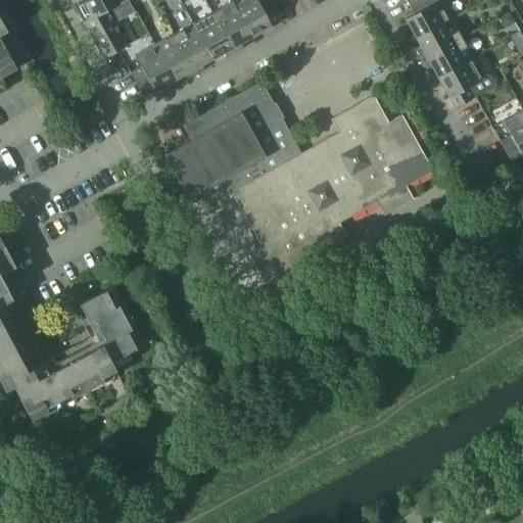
[(77,0),(73,3),(84,22),(107,9),(120,3),(119,2),(123,0),(77,0)]
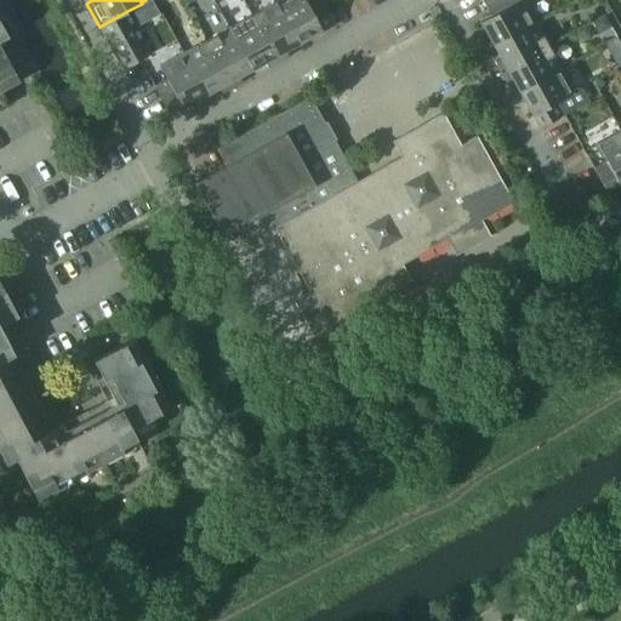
[(152,0),(144,4),(153,18),(160,13),(152,0)]
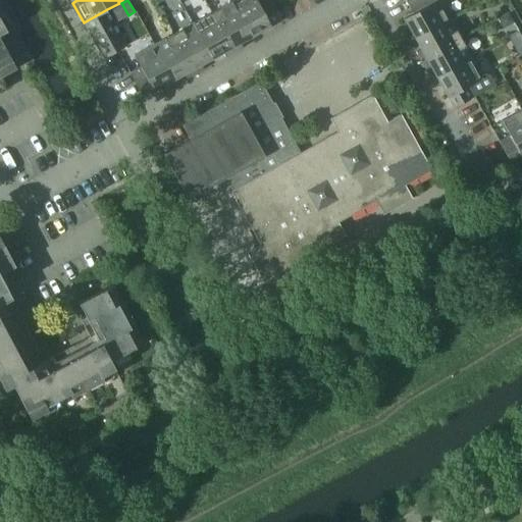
[(256,0),(233,0),(229,2),(249,38),(281,19),(270,0),(262,0),(258,2),(256,0)]
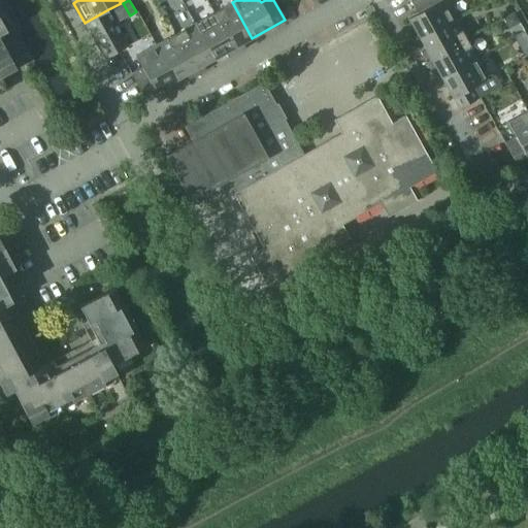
[(408,19),(420,38),(456,19),(444,0),(441,0),(418,13),(408,19)]
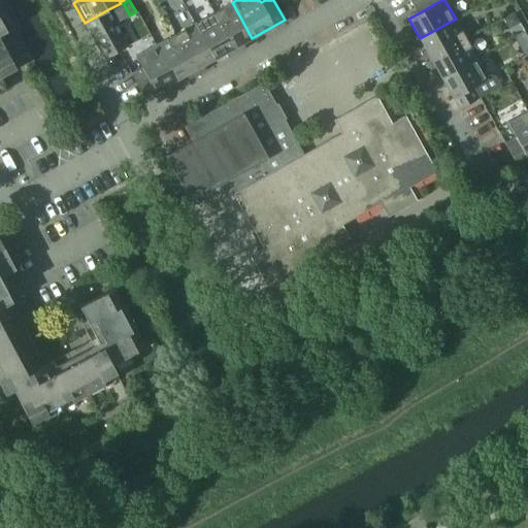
[(409,0),(418,13),(441,0),(409,0)]
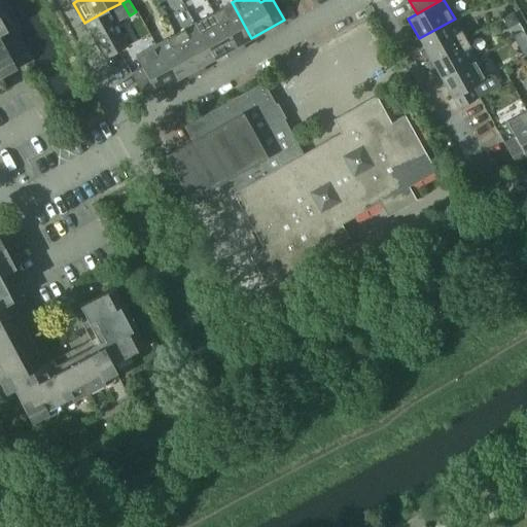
[(232,2),(214,12),(237,54),(246,48),(243,43),(251,38),(232,2)]
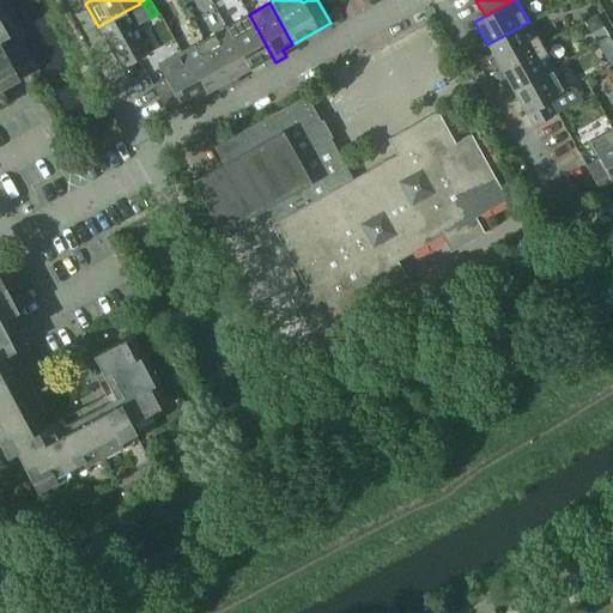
[(126,11),(98,26),(121,68),(149,53),(126,11)]
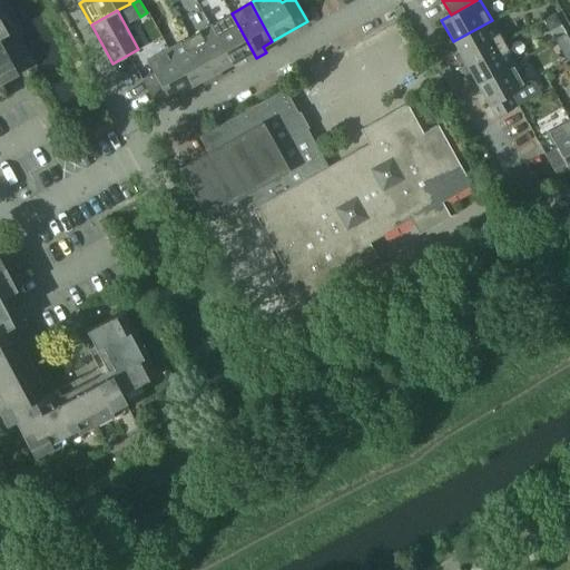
[(0,100),(9,96),(1,84),(18,74),(0,41),(0,37),(7,33),(0,20),(0,18),(3,17),(0,11),(0,100)]
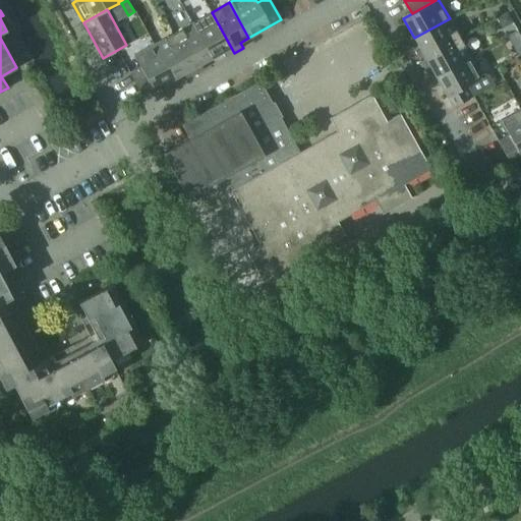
[(212,12),(192,22),(212,58),(222,52),(225,57),(234,53),(212,12)]
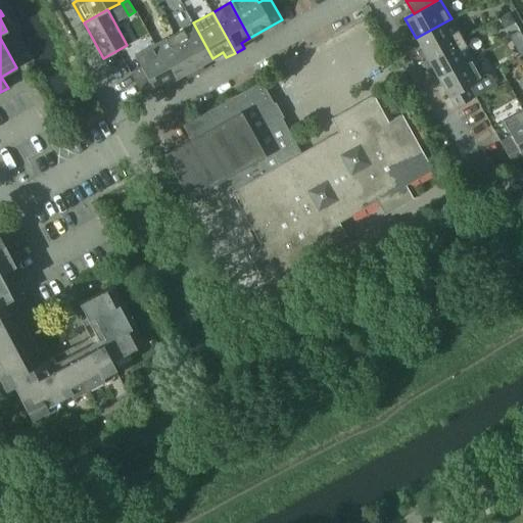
[(513,21),(509,13),(500,18),(504,27),(513,21)]
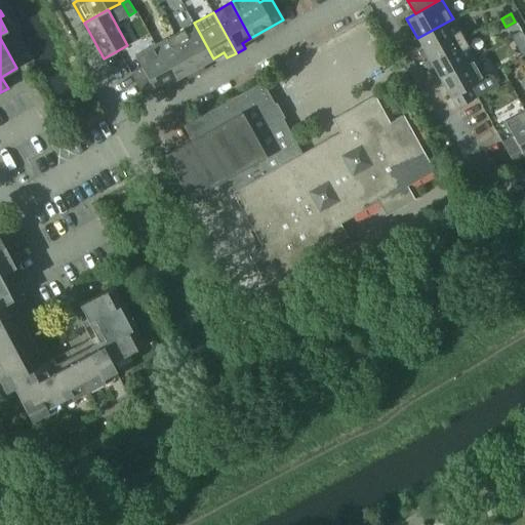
[(418,51),(423,61),(463,38),(453,18),(417,38),(423,49),(418,51)]
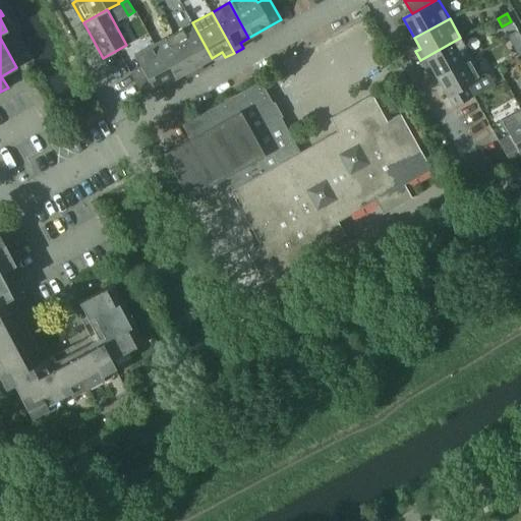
[(192,22),(173,34),(195,74),(205,69),(201,64),(212,58),(192,22)]
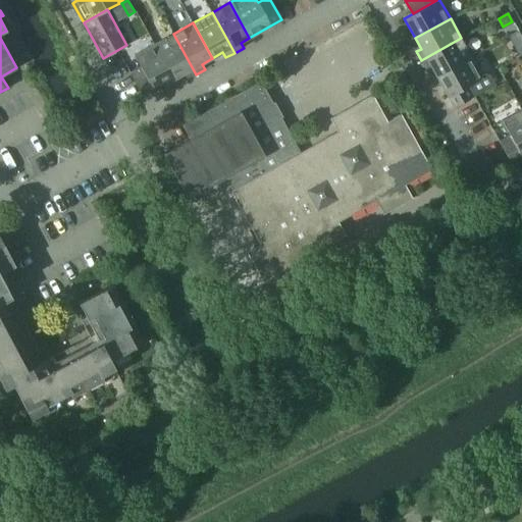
[(521,37),(519,32),(508,38),(513,47),(521,41),(521,37)]
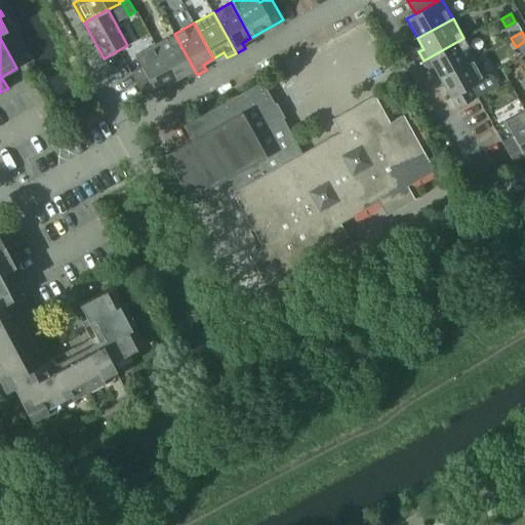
[(174,34),(157,43),(176,79),(186,74),(188,79),(197,75),(174,34)]
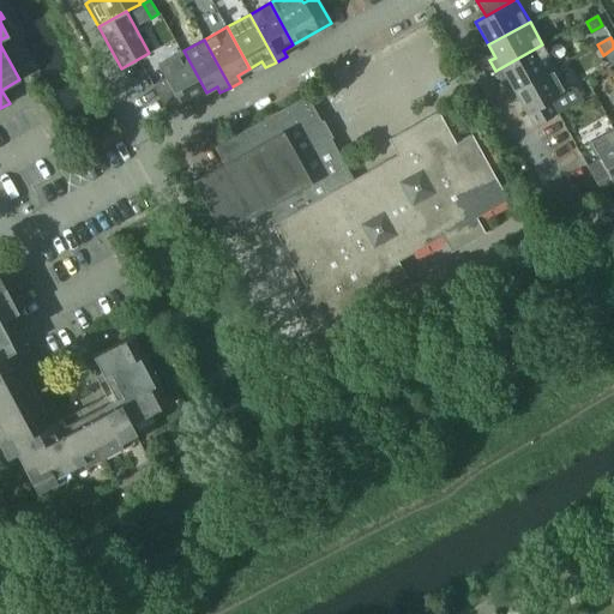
[(506,78),(513,90),(555,67),(542,44),(495,71),(500,82),(506,78)]
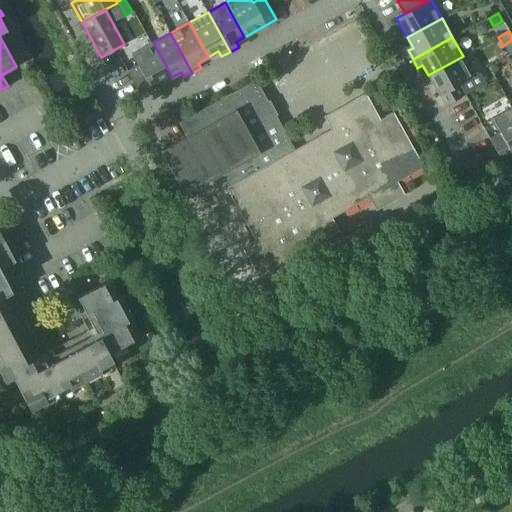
[(172,77),(153,42),(132,54),(138,66),(128,72),(140,95),(172,77)]
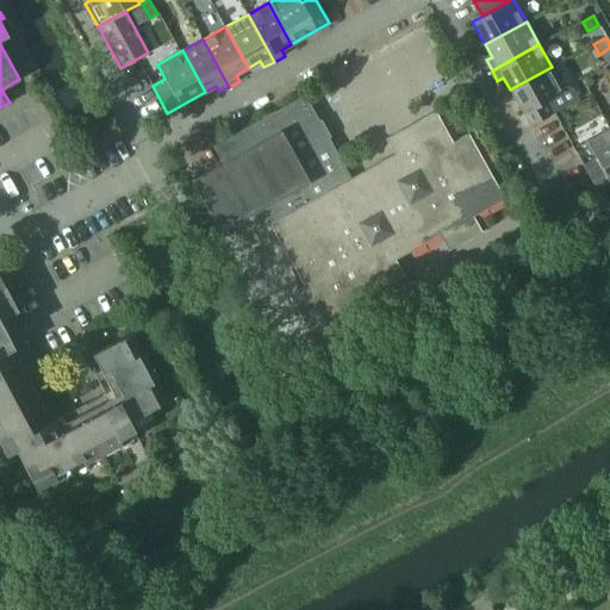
[(552,67),(510,89),(530,126),(578,99),(573,89),(567,88),(564,89),(552,67)]
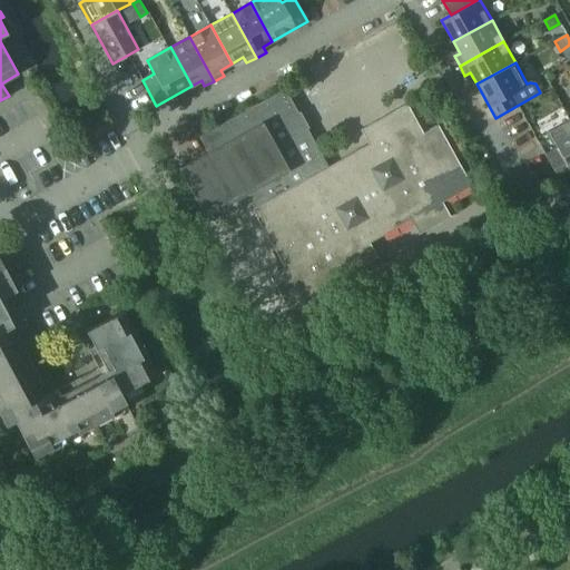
[(206,217),(246,195),(246,194),(288,170),(286,165),(303,156),(306,161),(321,154),(285,88),(199,136),(207,151),(178,168),(206,217)]
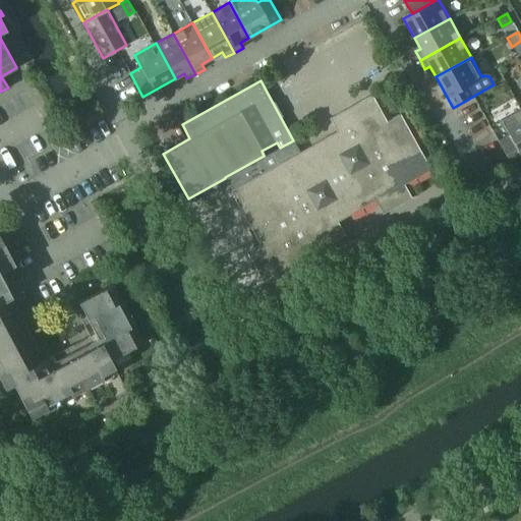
[(225,177),(225,178),(232,189),(230,190),(246,220),(252,217),(257,228),(252,231),(259,244),(246,251),(263,281),(289,266),(296,280),(326,263),(319,249),(345,235),(335,217),(346,211),(348,216),(375,200),(383,214),(412,197),(405,184),(431,170),(400,114),(387,121),(372,95),(330,118),(337,131),(299,152),(293,140),(280,148),(277,142),(262,151),(264,156),(225,177)]
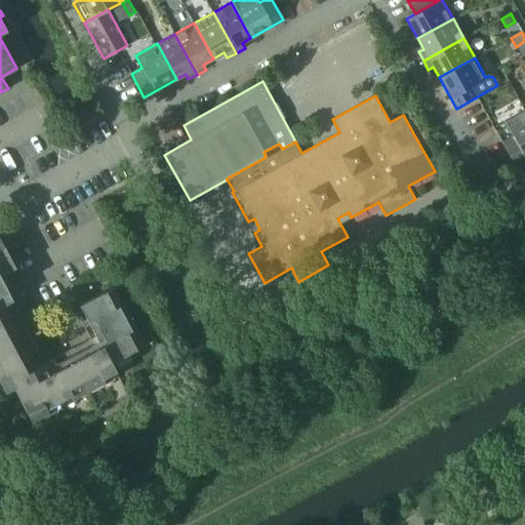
[(524,111),(524,110),(505,121),(513,136),(502,143),(514,162),(524,156),(524,111)]
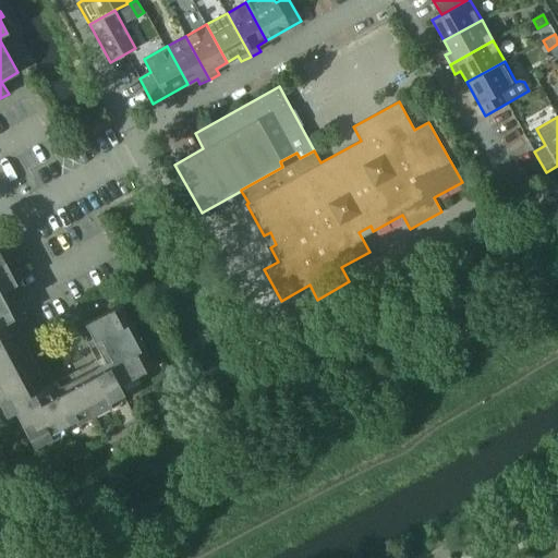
[(462,220),(469,231),(484,222),(477,211),(462,220)]
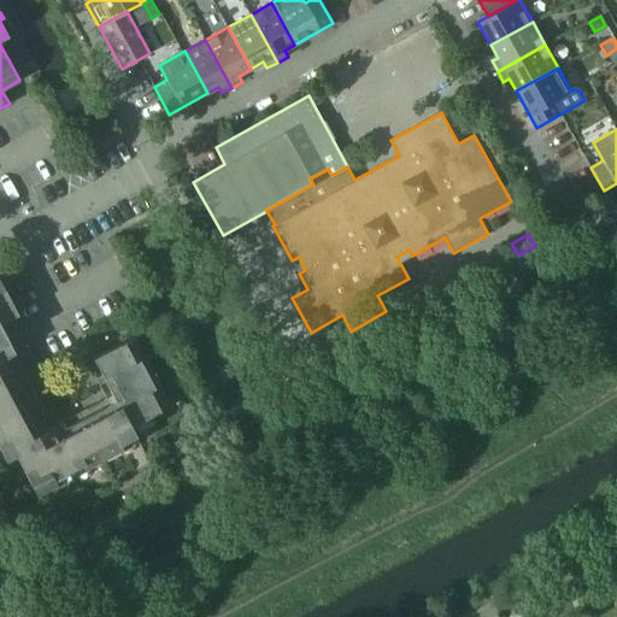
[(48,417),(15,353),(9,342),(0,325),(0,323),(18,313),(0,280),(0,450),(5,460),(16,454),(36,494),(56,483),(53,479),(82,464),(84,469),(122,448),(119,444),(135,435),(130,425),(169,405),(159,385),(154,388),(139,359),(144,357),(133,336),(93,358),(104,377),(110,375),(124,404),(104,415),(101,407),(63,428),(66,434),(37,450),(27,429),(48,417)]
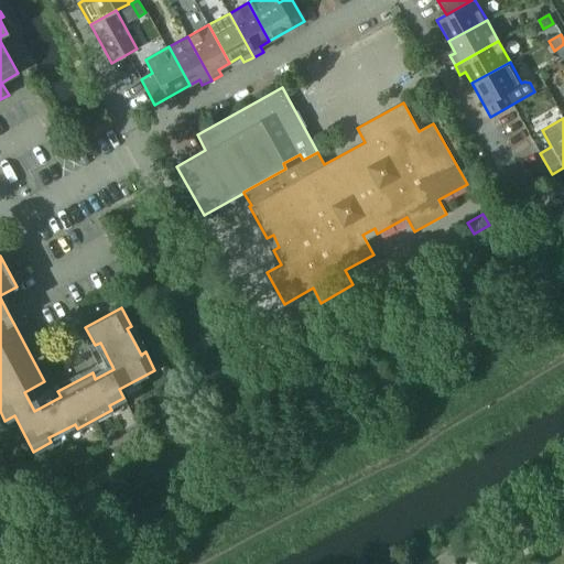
[(95,359),(101,370),(107,367),(101,356),(95,359)]
